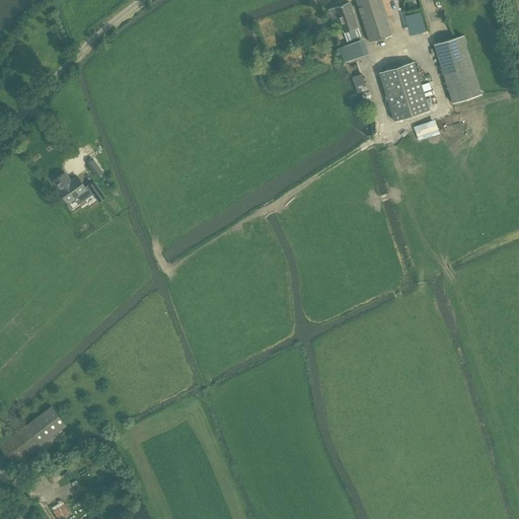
[(356,0),(369,43),(391,35),(380,0),(356,0)]
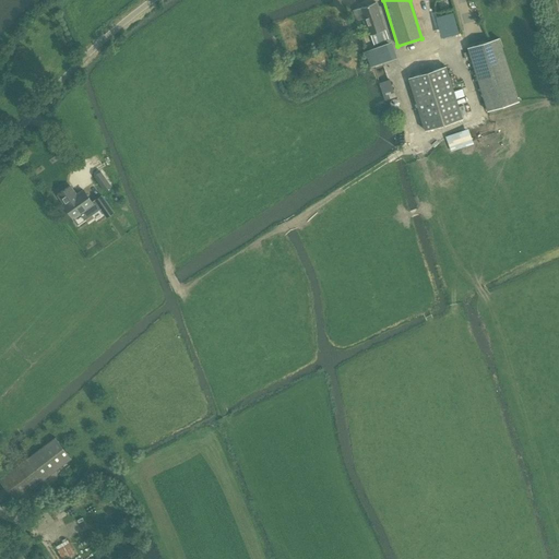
[(384,30),(385,30),(376,2),(353,10),(356,21),(363,19),(369,36),(370,35),(373,45),(388,39),(384,30)]
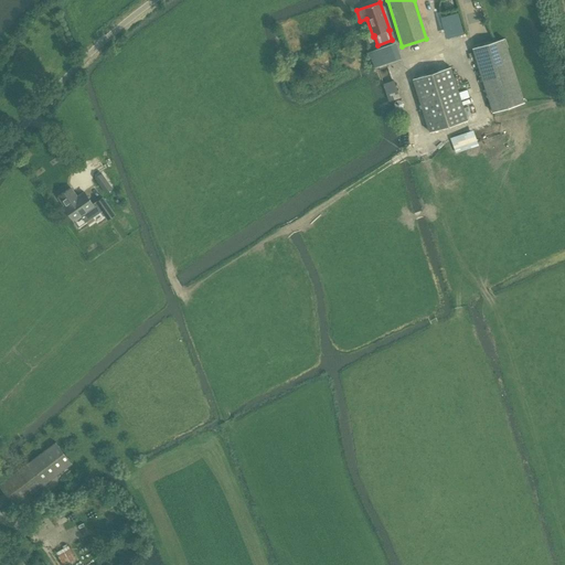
[(492,113),(524,103),(504,38),(471,49),(492,113)]
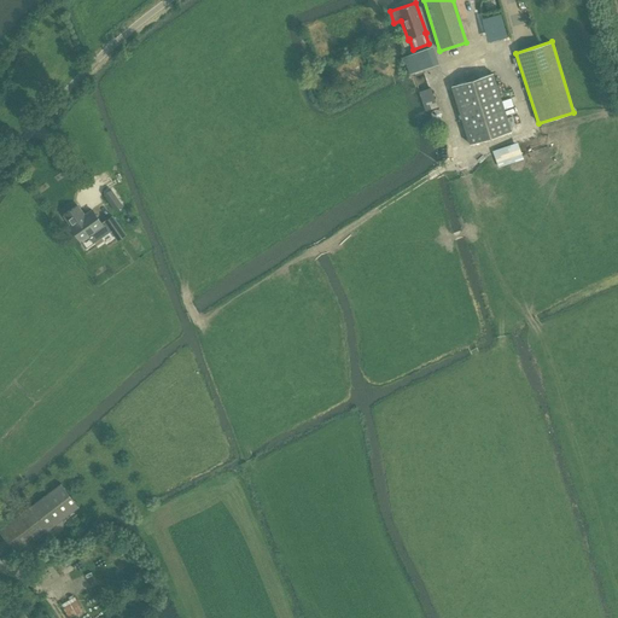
[(409,75),(432,66),(426,48),(403,57),(409,75)]
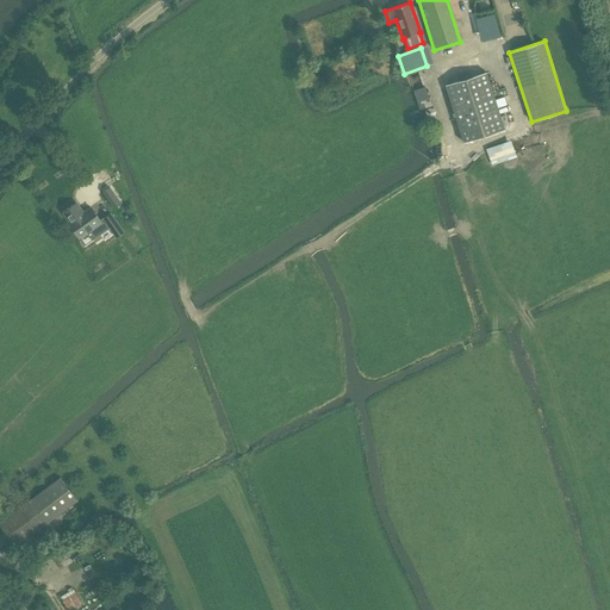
[(464,143),(504,130),(486,73),(446,86),(464,143)]
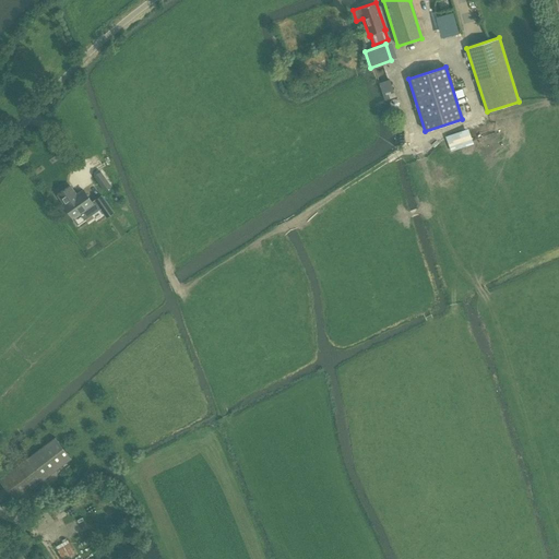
[(384,100),(395,97),(389,80),(379,83),(384,100)]
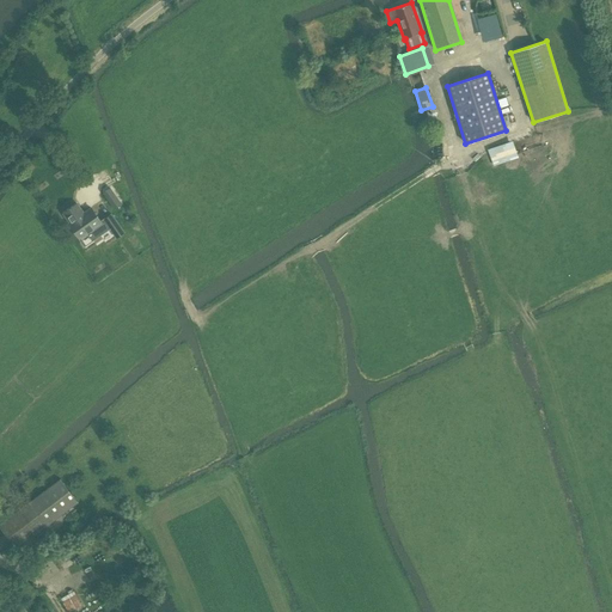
[(513,141),(488,151),(494,166),(518,158),(513,141)]
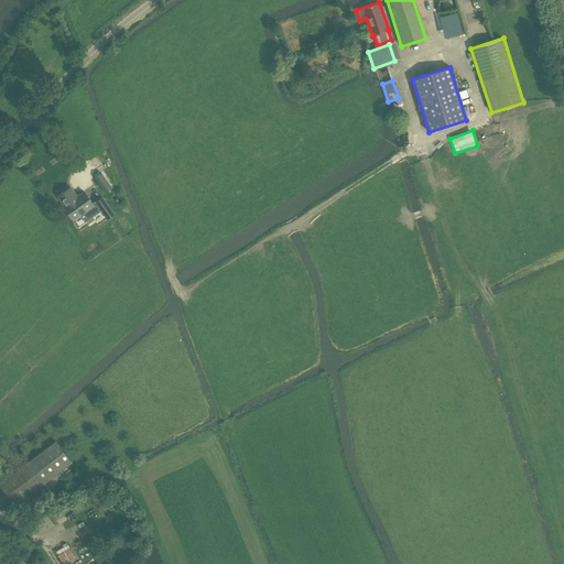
[(101,174),(96,179),(106,192),(111,187),(101,174)]
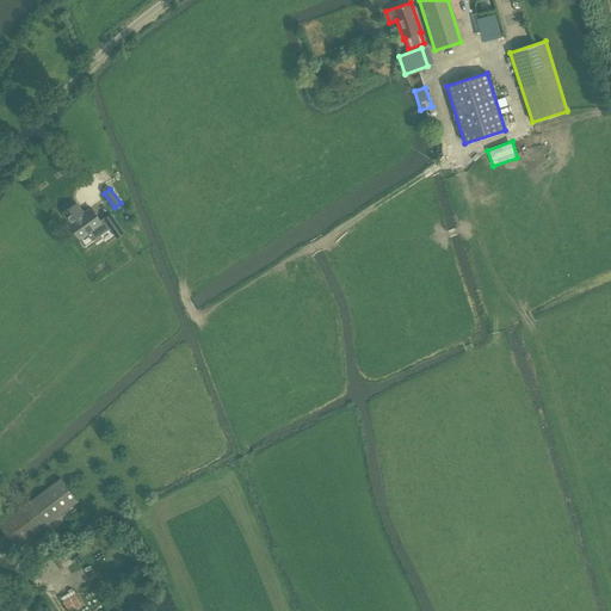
[(76,203),(62,213),(69,223),(68,223),(79,239),(87,233),(91,239),(107,227),(116,239),(124,233),(111,214),(103,220),(104,221),(102,222),(91,208),(82,214),(76,203)]
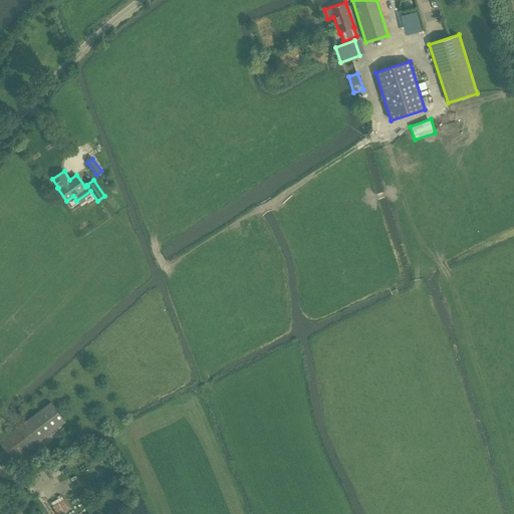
[(50,403),(24,423),(0,440),(0,444),(13,462),(39,442),(65,422),(50,403)]
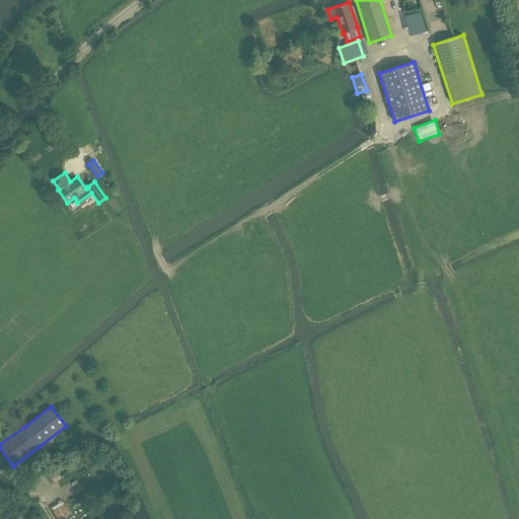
[(0,509),(1,512),(11,507),(6,498),(0,501),(0,509)]
